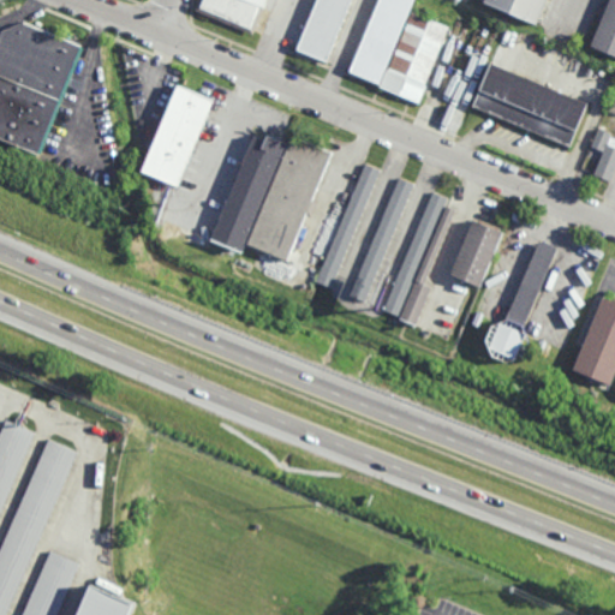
[(269,0),(267,9),(263,7),(252,34),(193,9),(197,0),(269,0)]
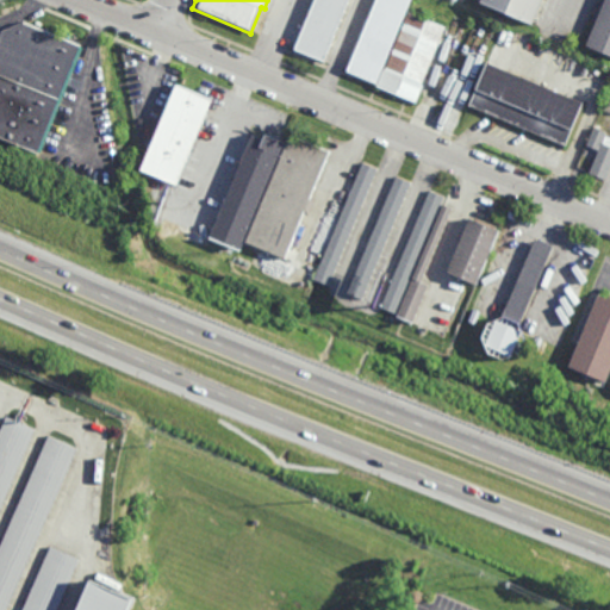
[(352,0),(327,63),(296,51),(316,0),(352,0)]
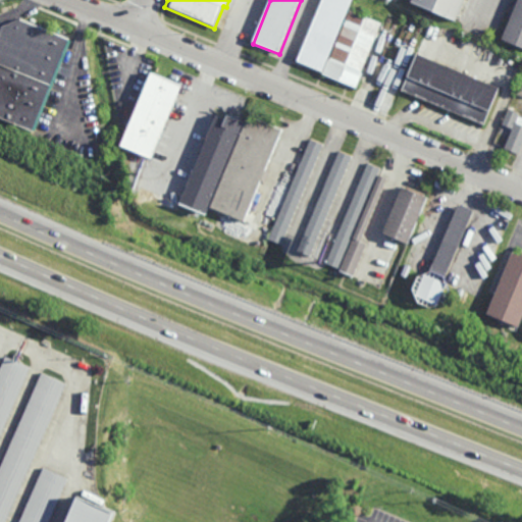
[(350,0),(322,70),(298,60),(321,0),(350,0)]
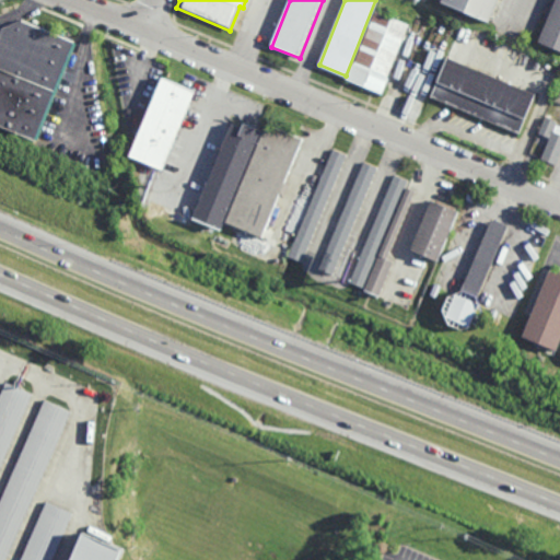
[(498,0),(488,25),(441,6),(443,0),(498,0)]
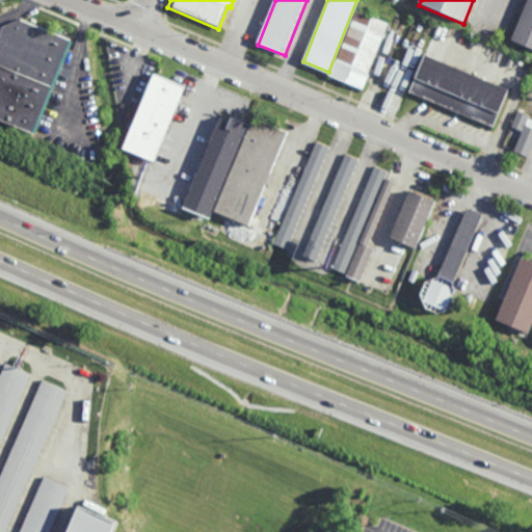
[(531,0),(531,47),(513,40),(529,0),(531,0)]
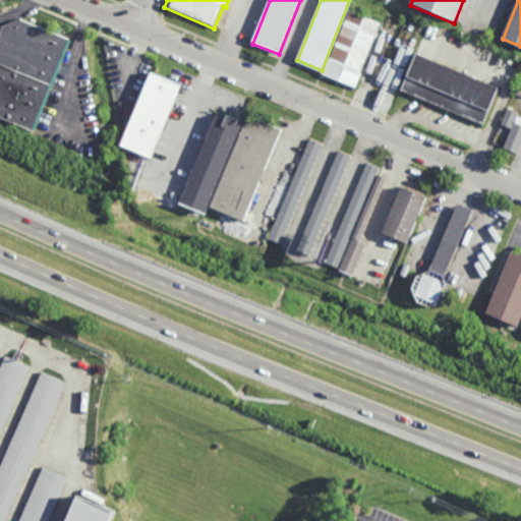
[(360,72),(362,72),(356,87),(322,72),(328,58),(330,58),(348,9),(380,21),(360,72)]
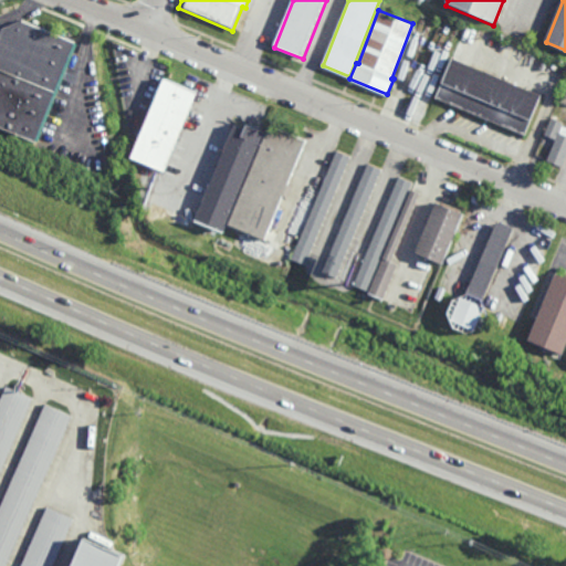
[(77,41),(37,144),(0,128),(0,30),(1,28),(21,19),(77,41)]
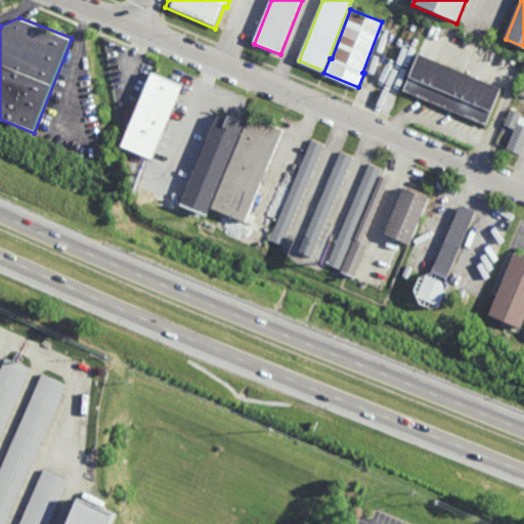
[(486,125),(403,89),(420,51),(503,86),(486,125)]
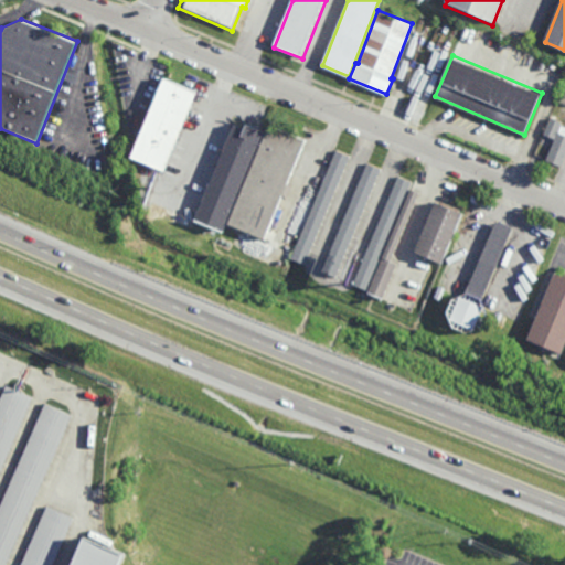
[(164,171),(130,158),(162,76),(196,91),(164,171)]
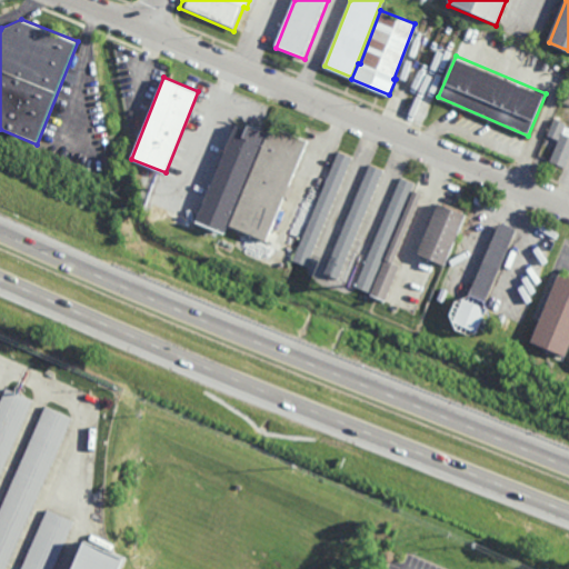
[(568,161),(567,167),(551,160),(560,139),(548,135),(556,118),(567,122),(562,132),(568,135),(568,161)]
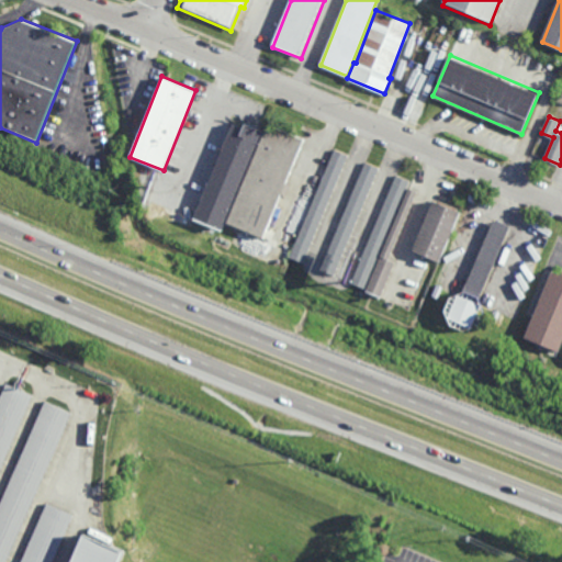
[(221,231),(193,218),(233,122),(242,125),(243,123),(262,132),(221,231)]
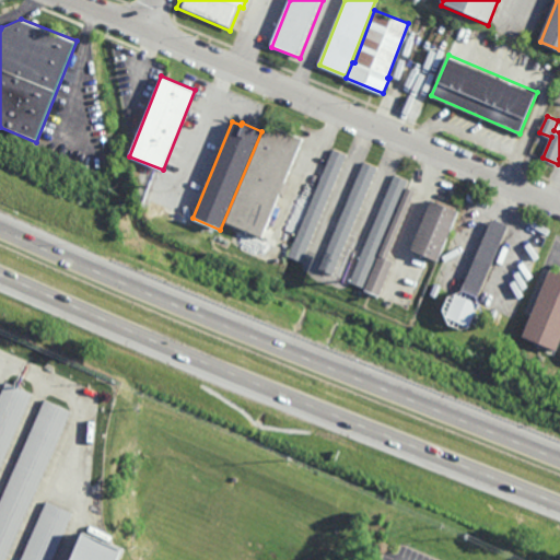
[(302,139),(261,237),(224,222),(266,124),(302,139)]
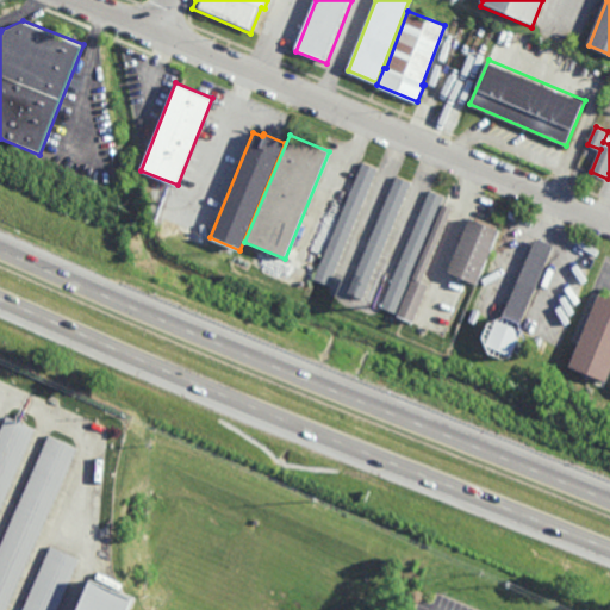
[(378,168),(330,286),(315,279),(362,162),(378,168)]
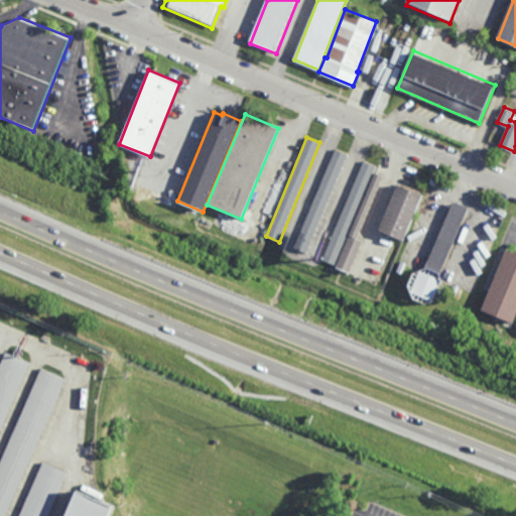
[(306,253),(294,248),(335,149),(348,154),(306,253)]
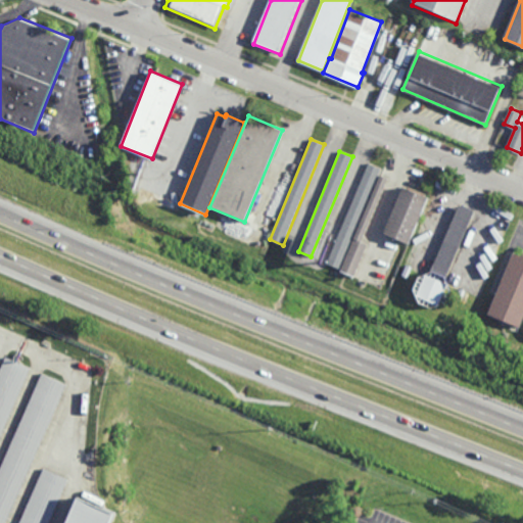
[(382,169),(339,270),(327,265),(369,162),(382,169)]
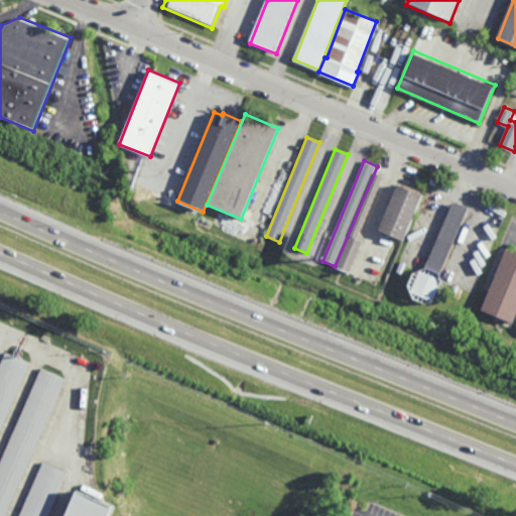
[(384,175),(357,239),(363,242),(350,274),(336,268),(376,172),(384,175)]
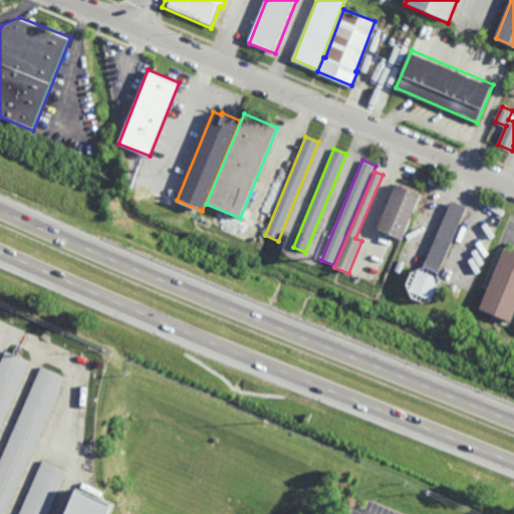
[(423,192),(404,239),(391,234),(390,236),(388,235),(389,233),(378,229),(398,182),(423,192)]
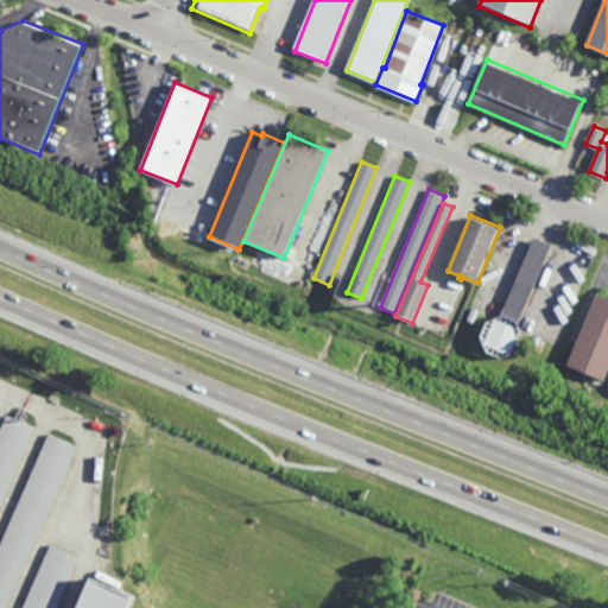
[(518,327),(523,329),(512,355),(487,343),(496,320),(500,321),(536,236),(553,245),(518,327)]
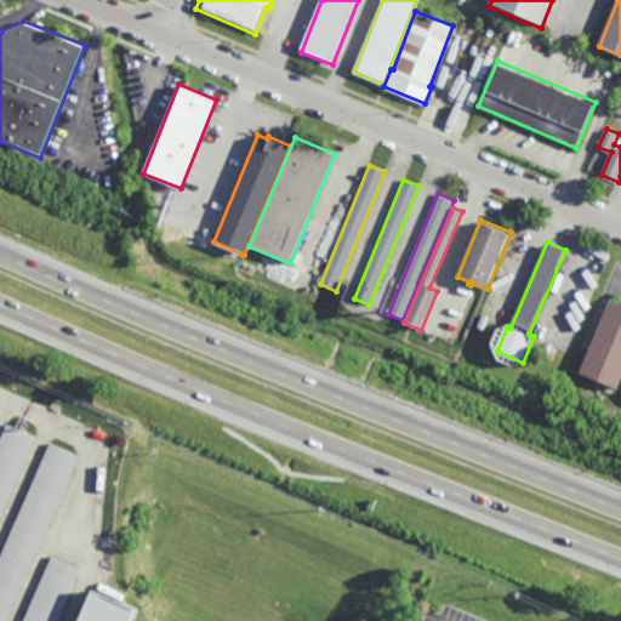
[(620,385),(620,388),(581,372),(611,298),(620,302),(620,385)]
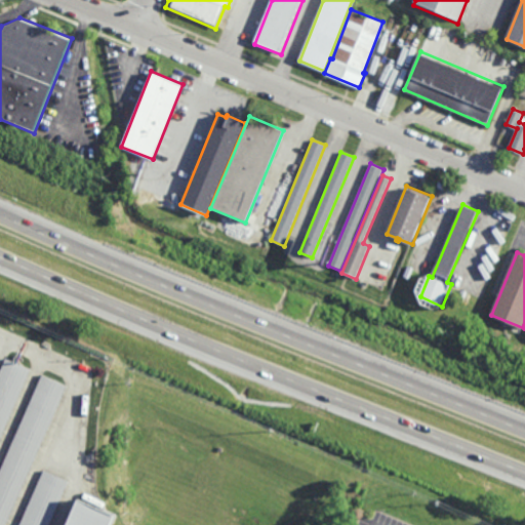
[(0,370),(5,359),(31,370),(0,439),(0,370)]
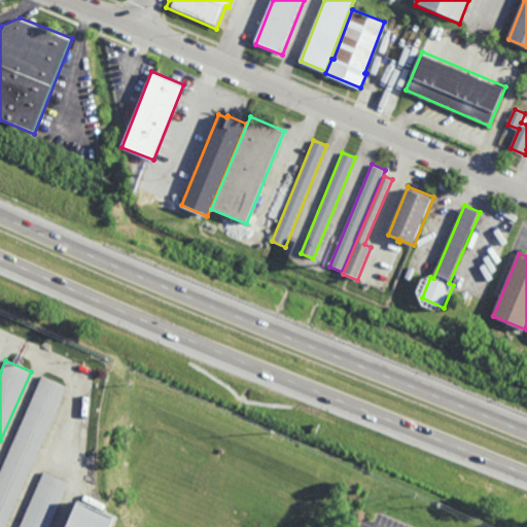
[(0,526),(0,471),(42,377),(67,388),(5,526),(0,526)]
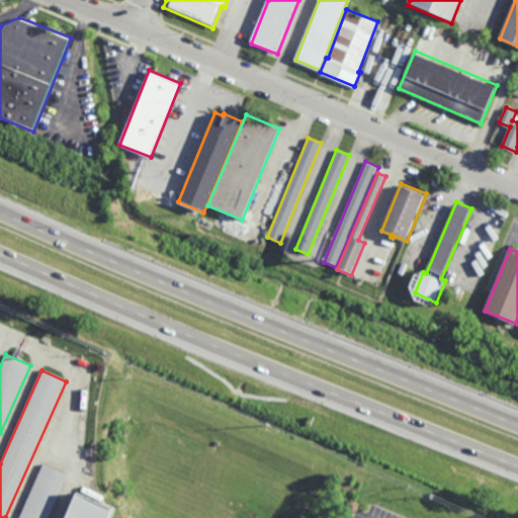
[(19,517),(44,464),(68,476),(49,517),(19,517)]
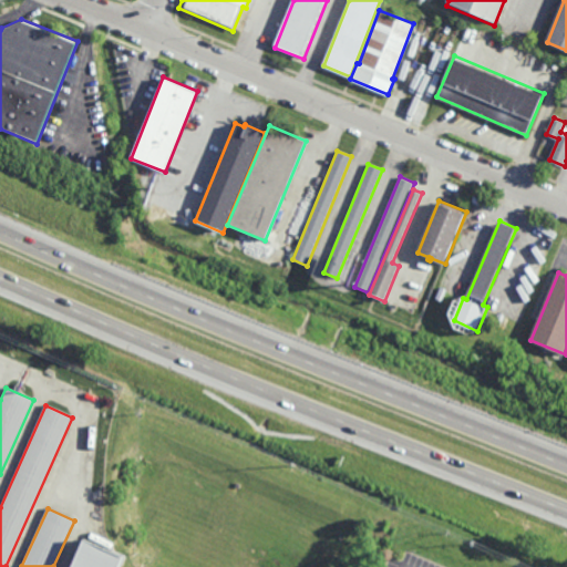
[(71,566),(84,537),(124,554),(117,566),(71,566)]
